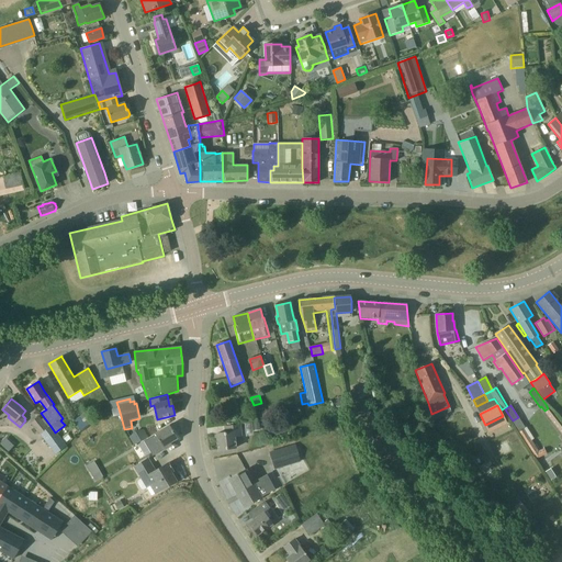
[(561,426),(548,408),(544,411),(561,434),(561,426)]
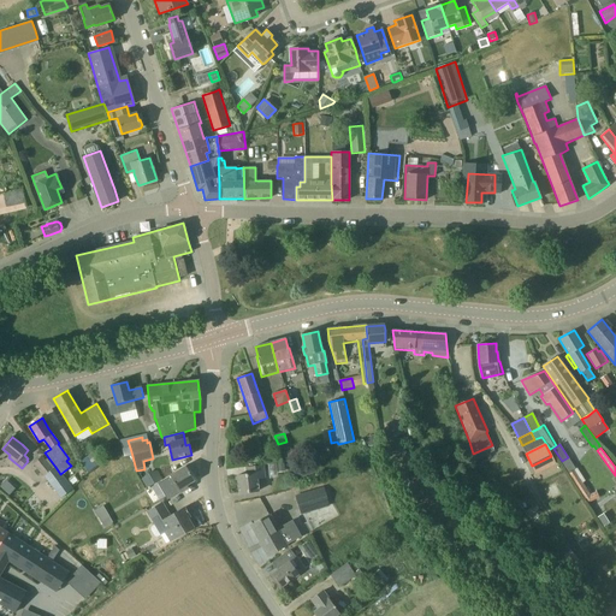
[(94,452),(81,461),(88,472),(101,463),(94,452)]
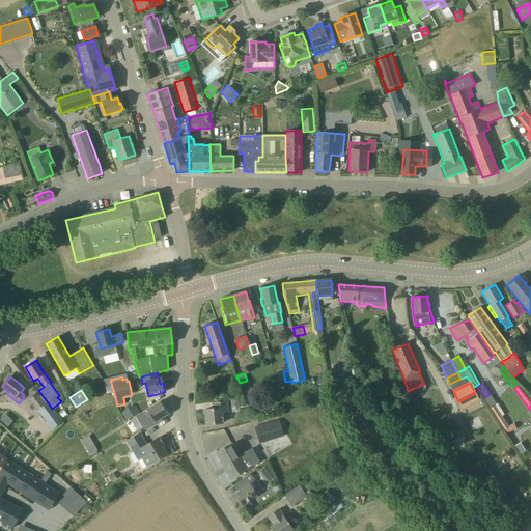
[(268,393),(271,400),(279,397),(276,390),(268,393)]
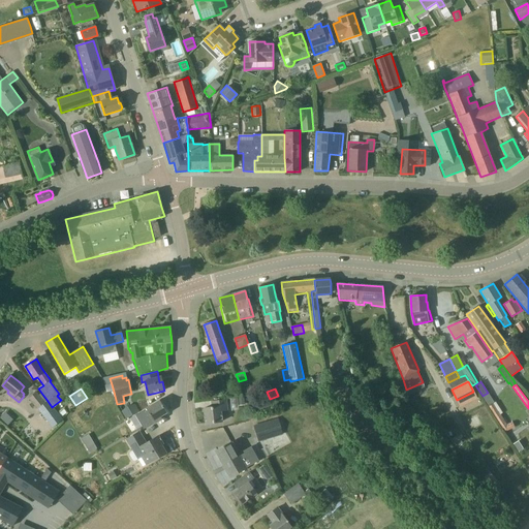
[(37,409),(44,403),(36,392),(28,398),(37,409)]
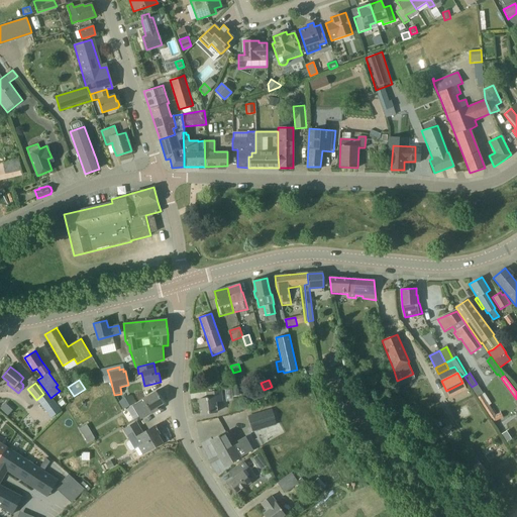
[(483,393),(477,384),(472,387),(471,387),(478,397),(483,393)]
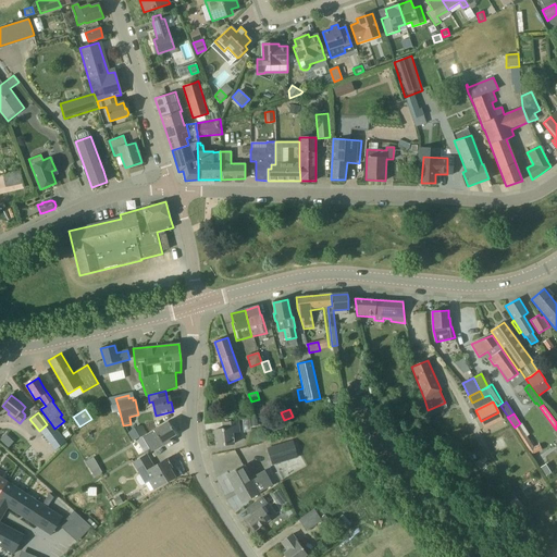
[(217,446),(235,444),(234,433),(239,433),(238,420),(223,422),(223,429),(214,430),(217,446)]
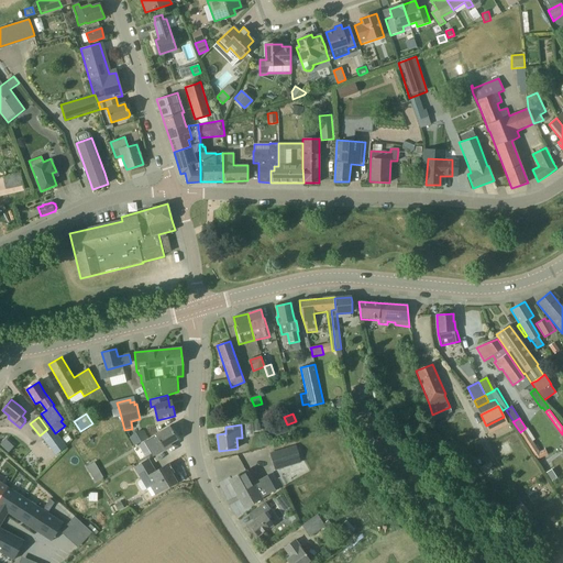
[(61,440),(55,433),(51,427),(47,429),(40,435),(51,449),(61,440)]
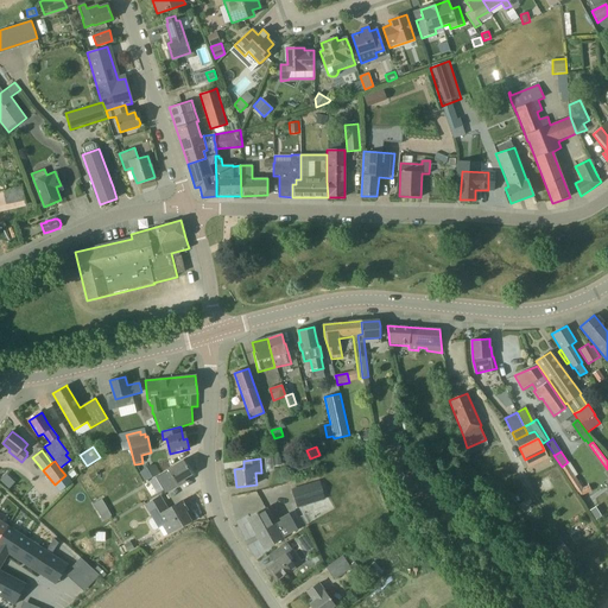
[(169,469),(160,474),(156,477),(165,494),(177,486),(185,482),(183,479),(191,474),(183,461),(169,469)]
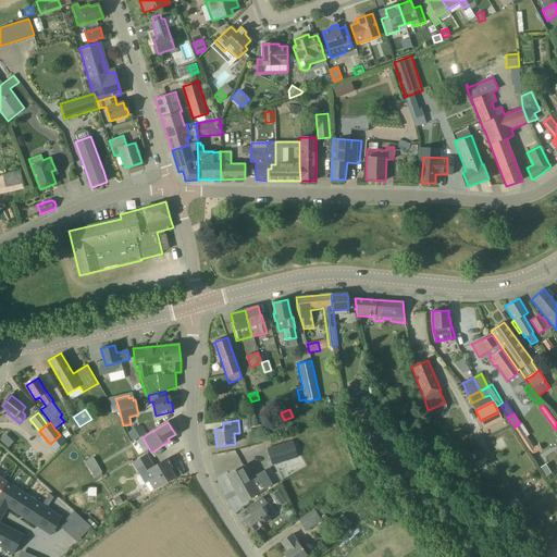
[(520,423),(515,428),(514,428),(532,455),(541,450),(540,445),(534,446),(528,436),(529,435),(521,423),(520,423)]
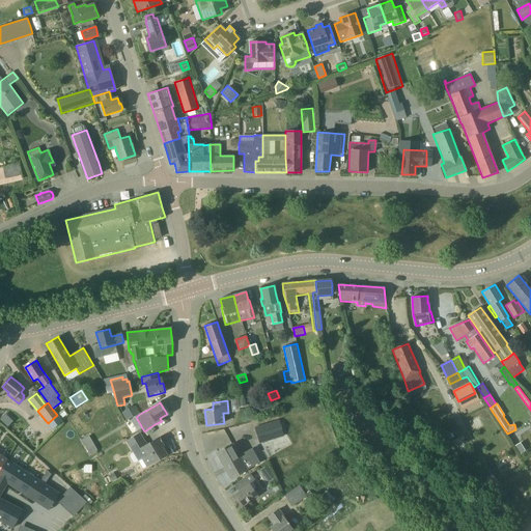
[(127,422),(136,417),(140,414),(136,406),(122,414),(127,422)]
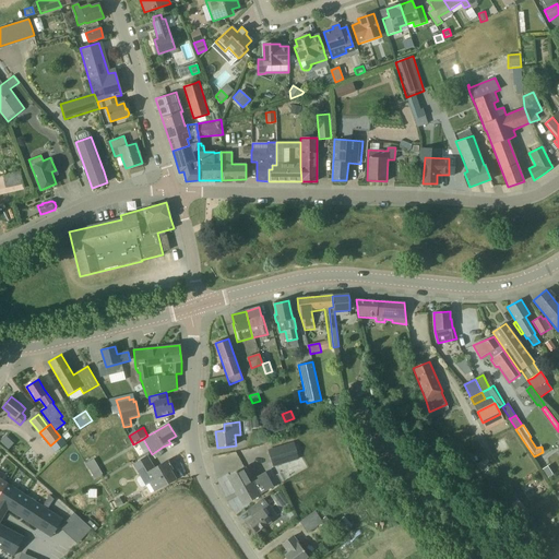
[(273,467),(299,460),(294,442),(268,450),(270,456),(269,458),(270,461),(271,460),(273,467)]
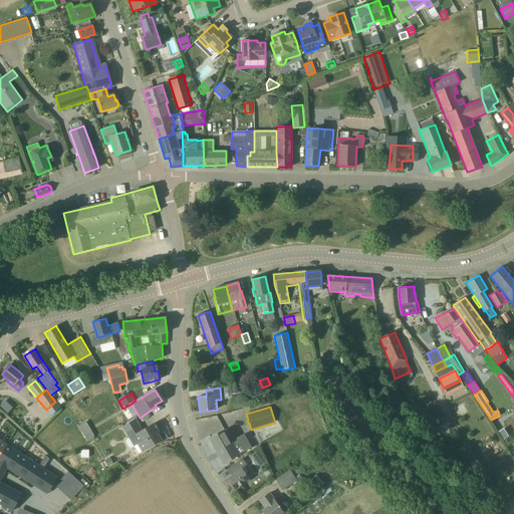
[(126,433),(139,426),(135,420),(122,427),(126,433)]
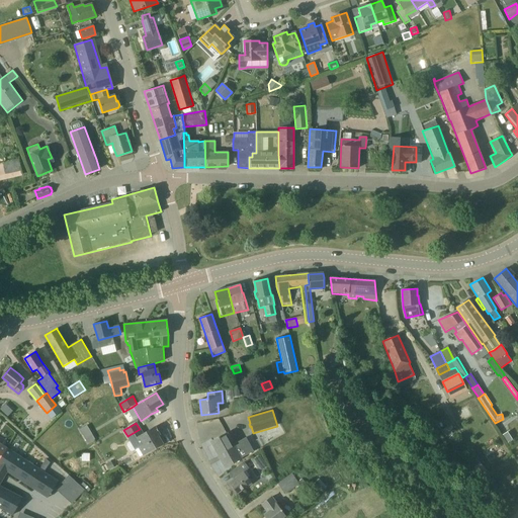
[(131,441),(130,442),(139,457),(154,448),(163,443),(158,436),(160,435),(155,427),(143,434),(140,429),(127,436),(131,441)]
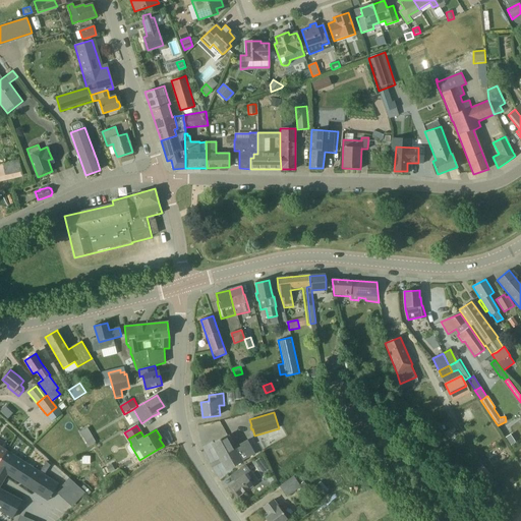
[(517,441),(512,432),(505,438),(510,446),(517,441)]
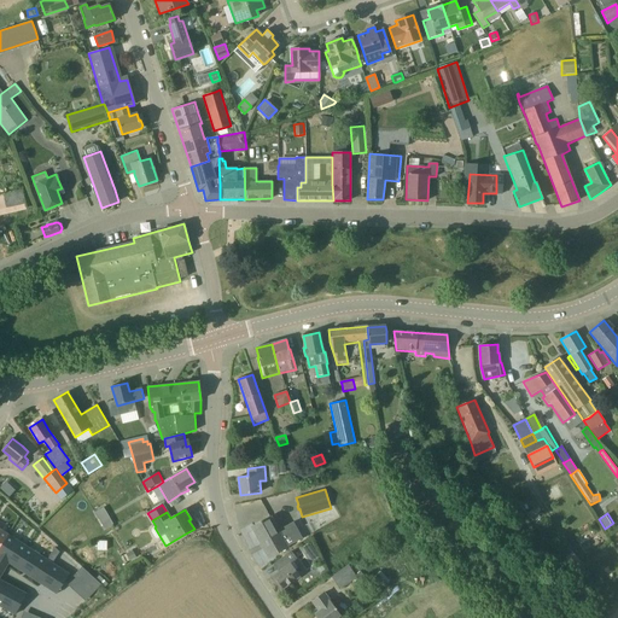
[(289,547),(291,546),(303,538),(293,522),(279,529),(272,516),(252,526),(257,536),(260,535),(270,555),(268,557),(269,558),(284,549),(289,547)]
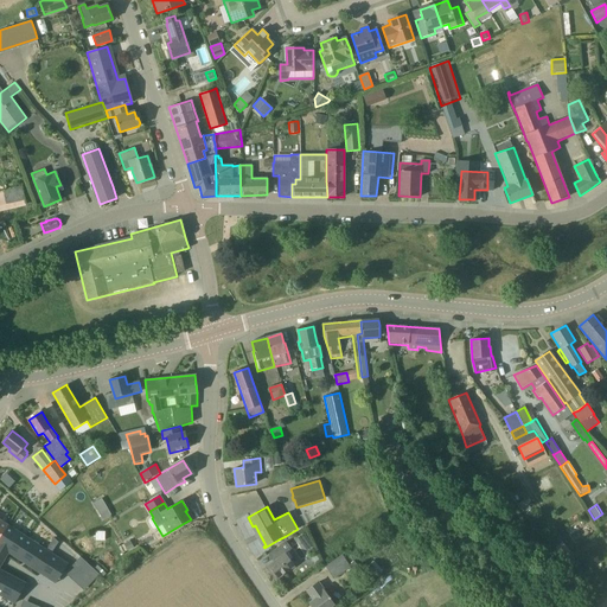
[(27,538),(7,525),(0,537),(0,545),(16,556),(27,538)]
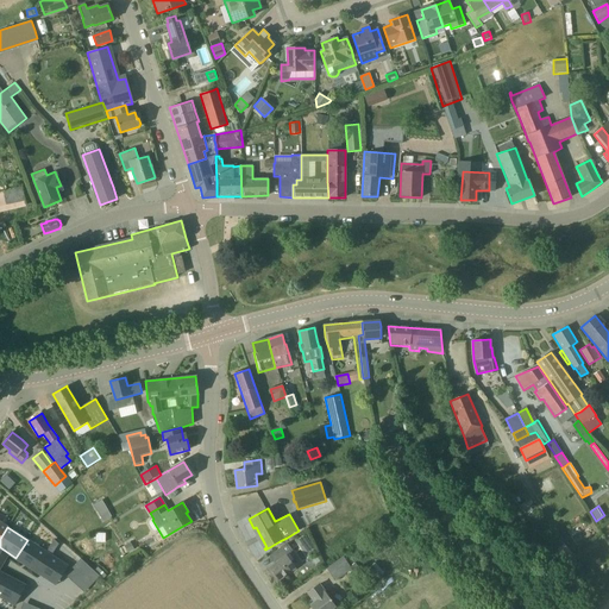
[(303,546),(309,542),(305,534),(297,539),(303,546)]
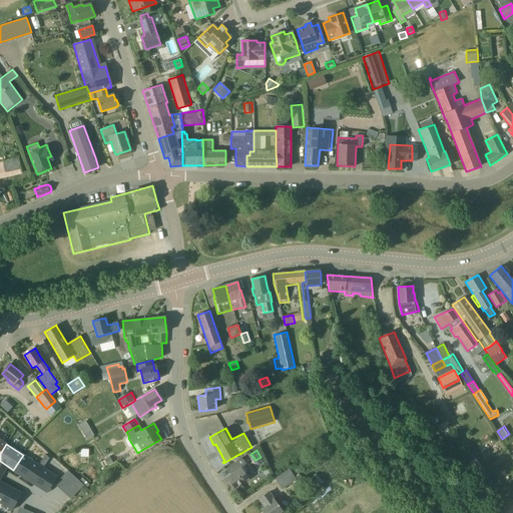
[(39,465),(23,455),(13,470),(29,481),(39,465)]
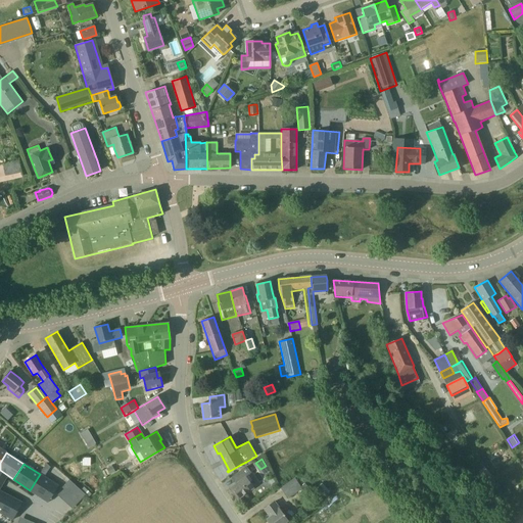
[(111,466),(106,469),(109,475),(115,472),(111,466)]
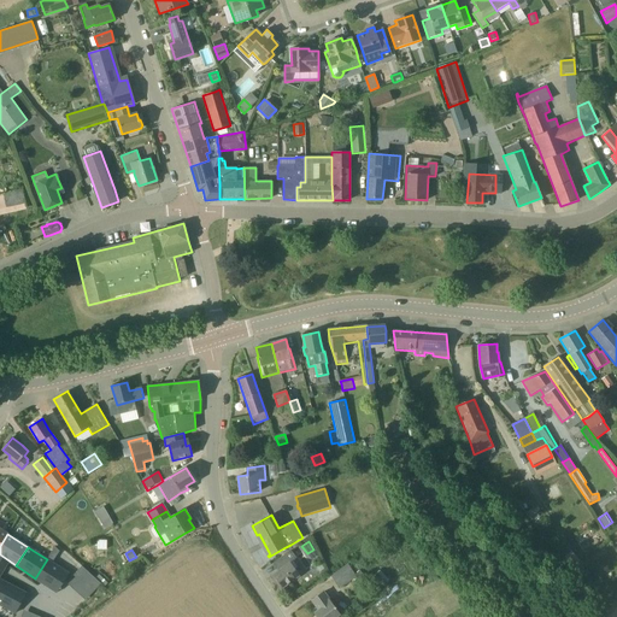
[(285,554),(291,562),(294,559),(297,558),(291,550),(285,554)]
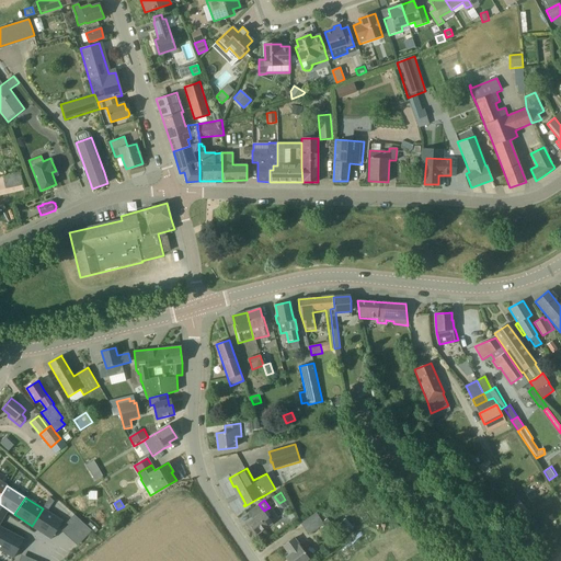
[(519,501),(510,508),(518,519),(528,511),(519,501)]
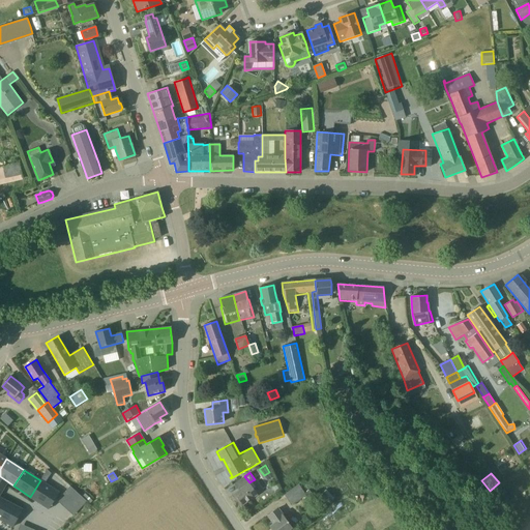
[(40,480),(30,497),(34,500),(38,495),(52,504),(59,493),(40,480)]
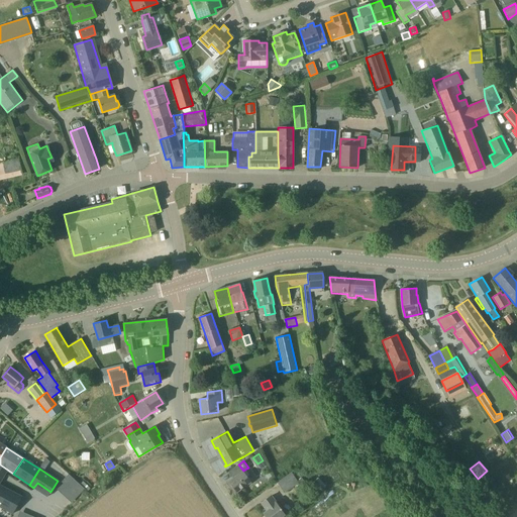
[(236,493),(254,480),(250,474),(246,477),(243,472),(228,482),(236,493)]
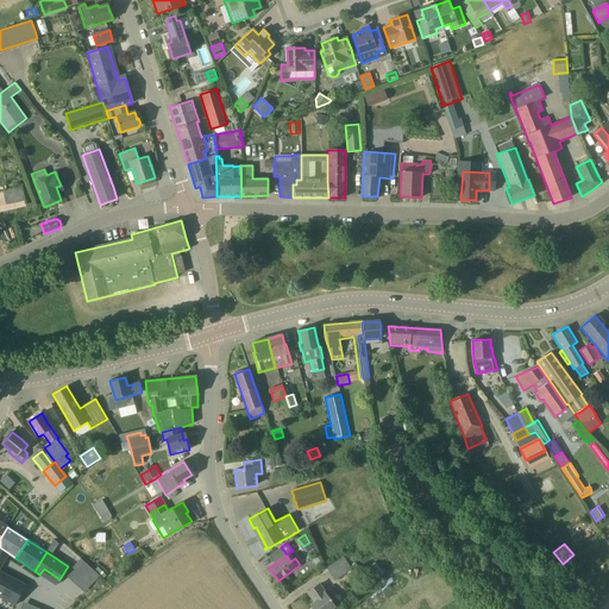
[(344,557),(326,567),(334,581),(352,570),(344,557)]
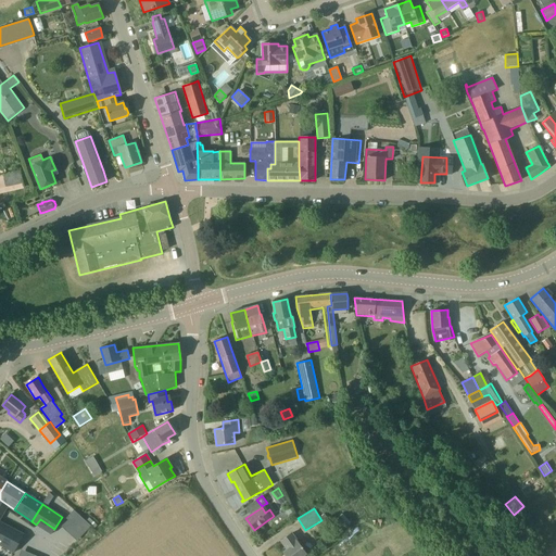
[(89,518),(86,521),(87,522),(91,526),(95,529),(98,526),(89,518)]
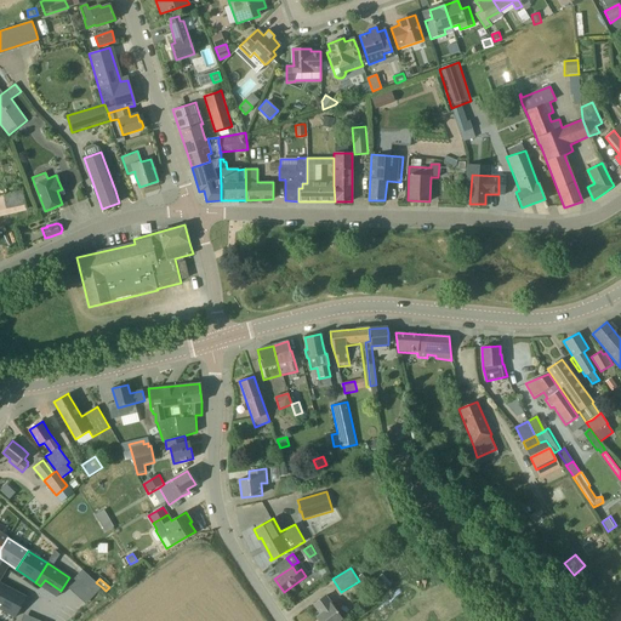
[(27,597),(6,586),(0,596),(0,609),(15,617),(27,597)]
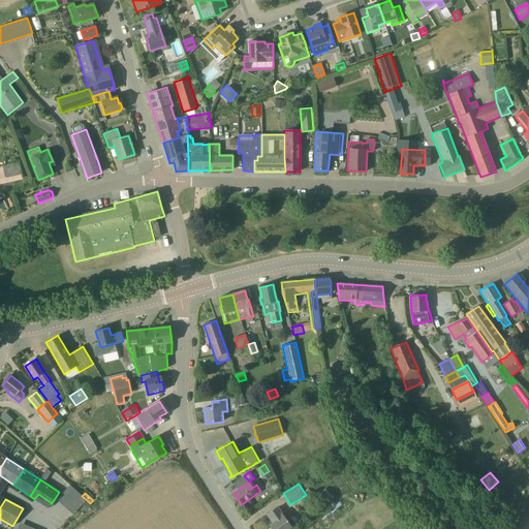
[(91,515),(95,511),(90,506),(86,510),(91,515)]
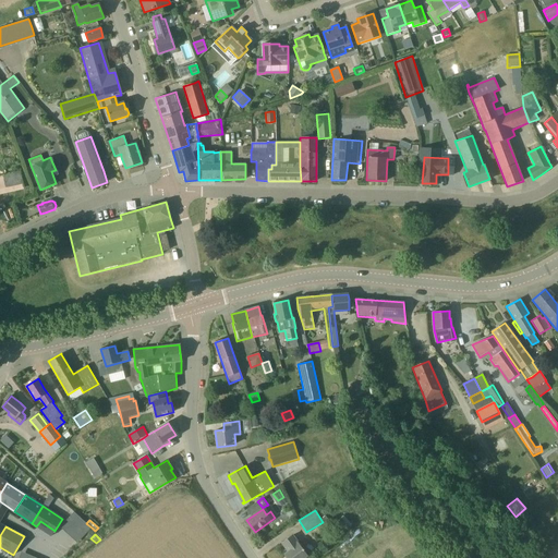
[(305,557),(307,556),(293,535),(282,543),(288,552),(284,555),(287,557),(305,557)]
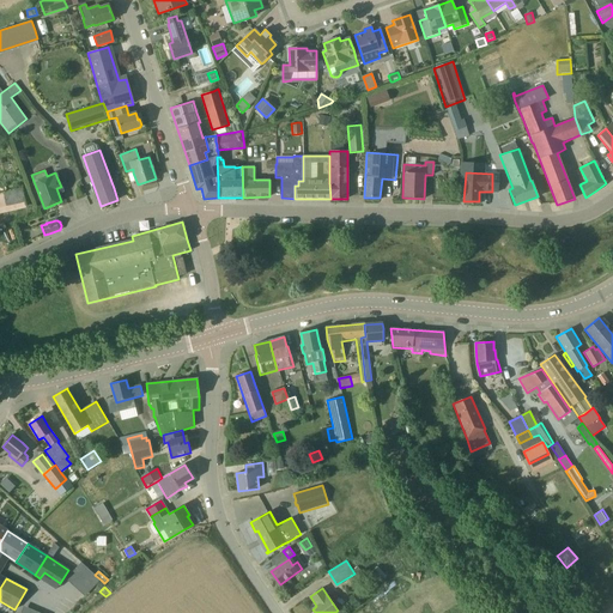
[(99,601),(105,596),(99,592),(99,590),(95,595),(99,601)]
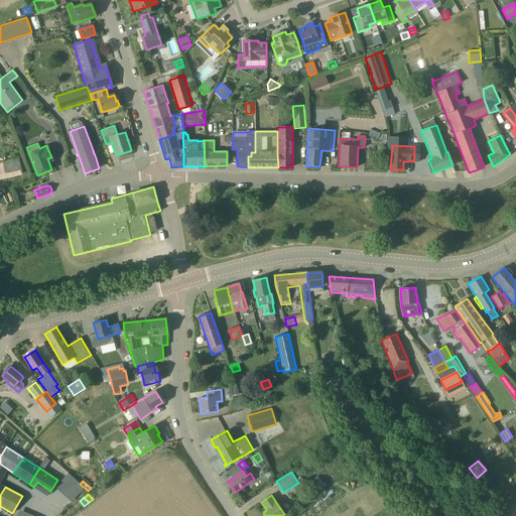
[(80,509),(84,506),(80,501),(75,504),(80,509)]
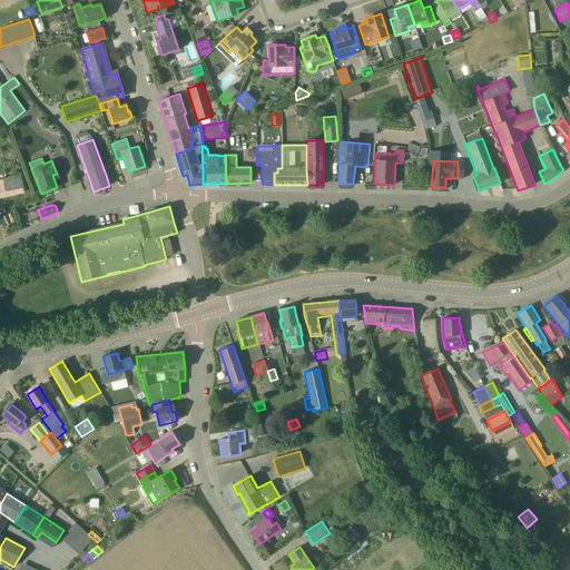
[(82,567),(88,562),(82,557),(78,561),(82,567)]
